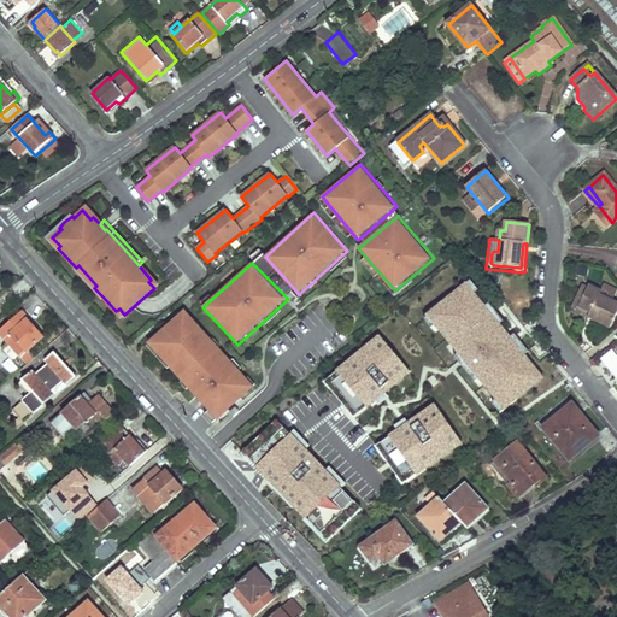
[(101,299),(104,298),(94,288),(97,286),(78,265),(76,268),(74,270),(101,299)]
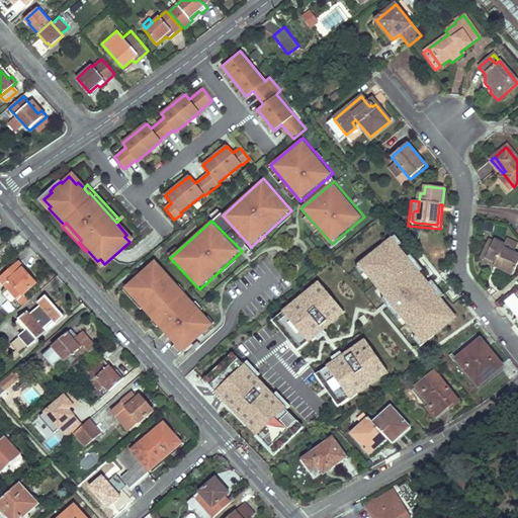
[(421,345),(459,315),(396,233),(356,263),(421,345)]
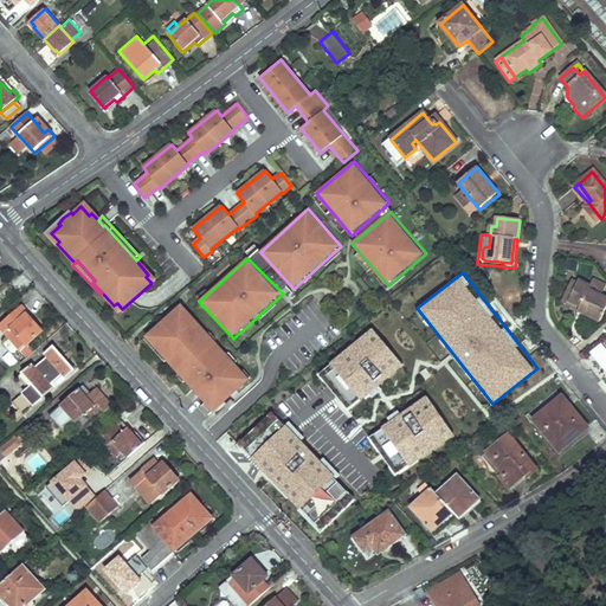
[(578,281),(572,278),(560,304),(577,311),(579,308),(568,302),(578,281)]
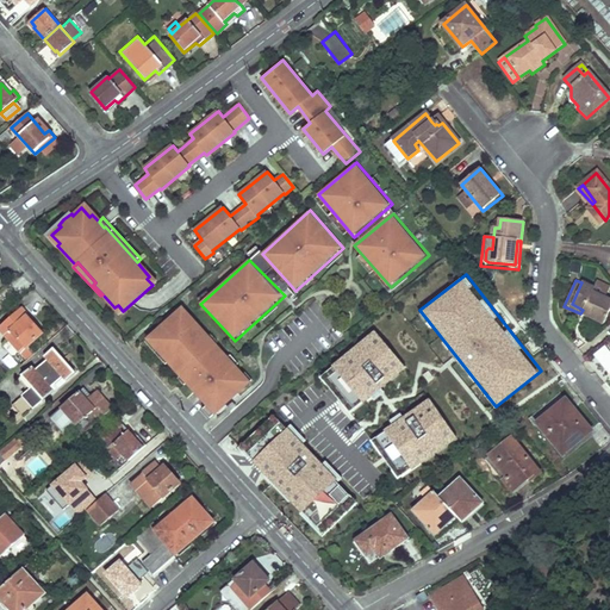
[(595,288),(582,282),(572,304),(583,310),(580,313),(603,324),(609,309),(609,300),(602,297),(592,292),(595,288)]
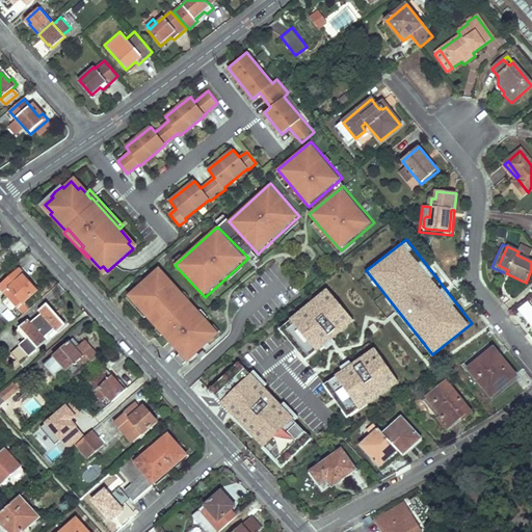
[(220,335),(159,267),(127,296),(188,364),(220,335)]
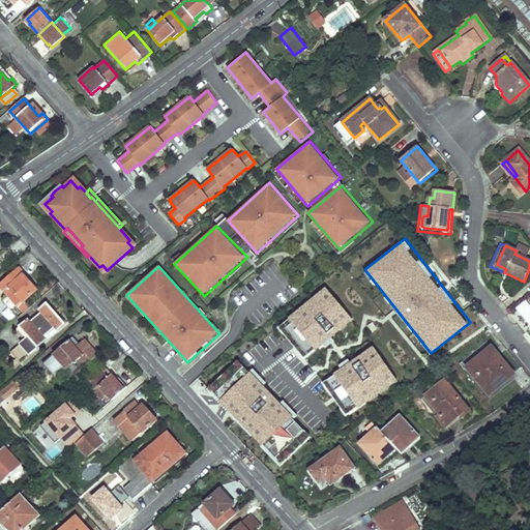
[(25,275),(26,275),(20,268),(0,286),(19,306),(37,291),(25,275)]
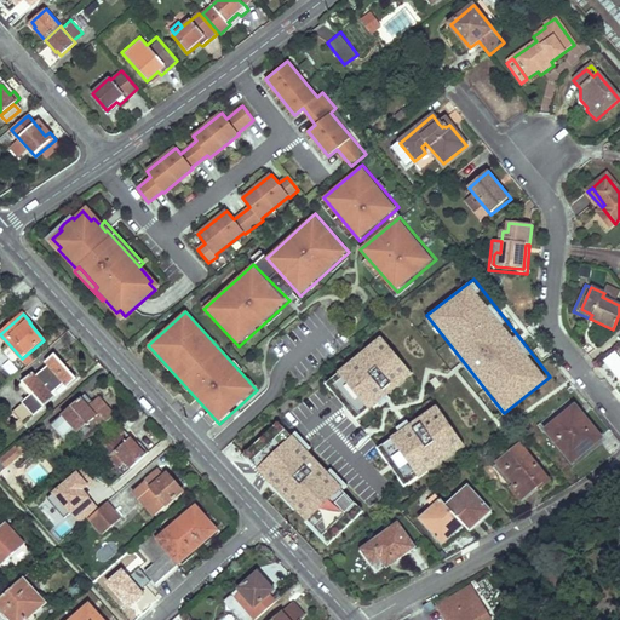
[(355,422),(415,373),(384,333),(323,382),(355,422)]
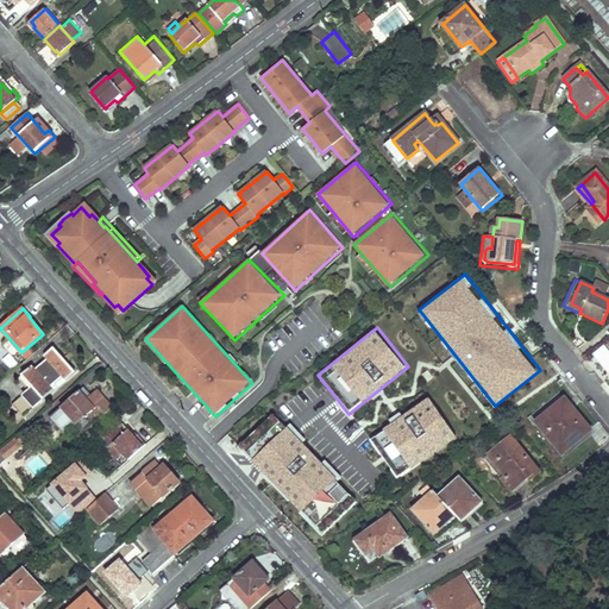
[(45,356),(48,359),(36,370),(33,366),(19,378),(30,390),(25,394),(37,407),(76,374),(54,349),(45,356)]
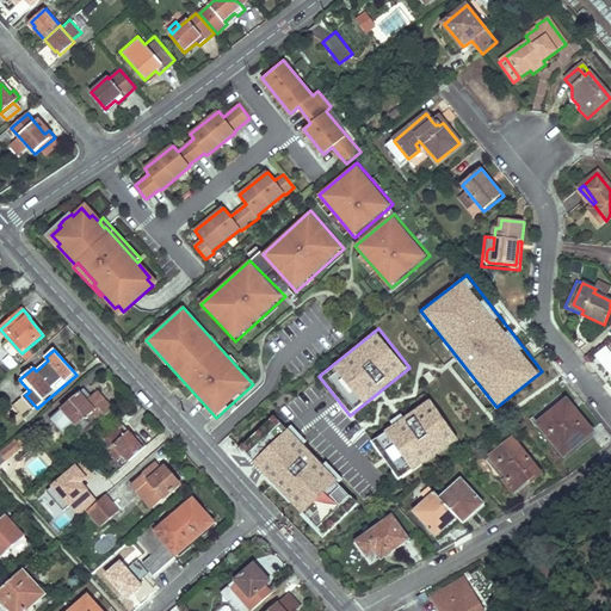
[(11,353),(2,357),(10,369),(18,364),(11,353)]
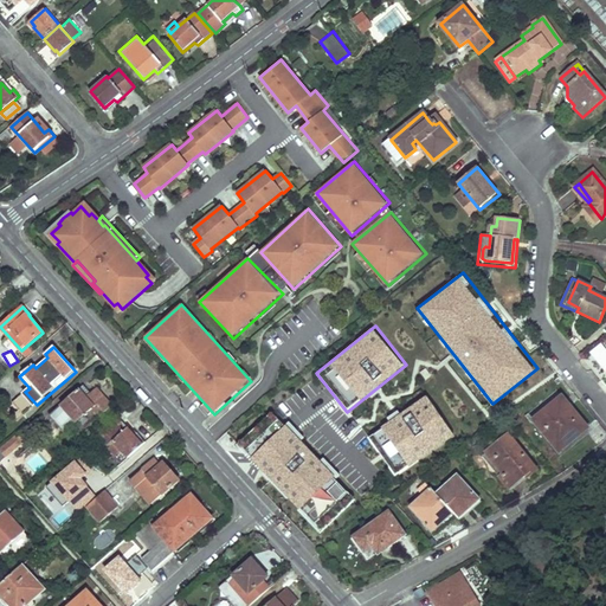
[(97,388),(86,398),(81,391),(51,416),(65,433),(78,421),(85,430),(114,406),(97,388)]
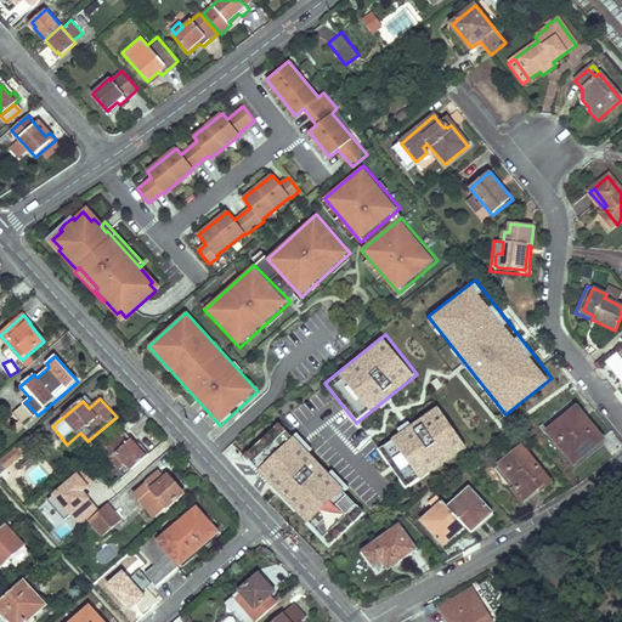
[(26,402),(9,417),(21,430),(38,416),(26,402)]
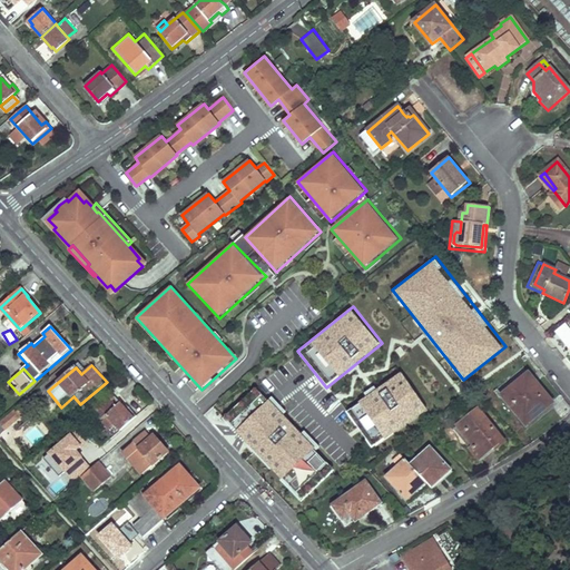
[(345,409),(370,446),(430,409),(405,371),(345,409)]
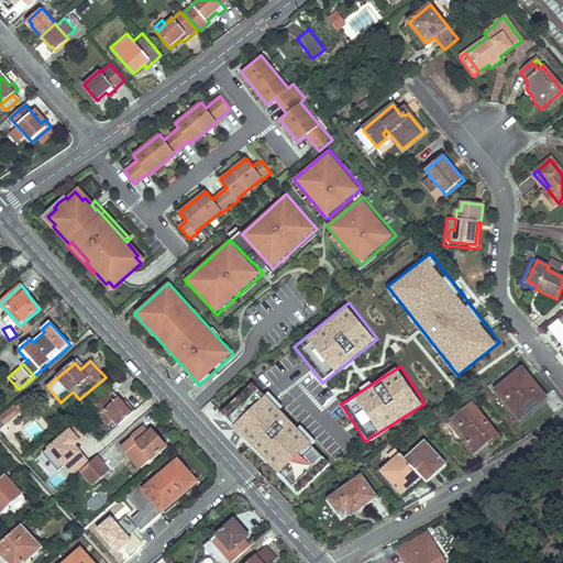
[(497,390),(520,419),(547,398),(523,370),(497,390)]
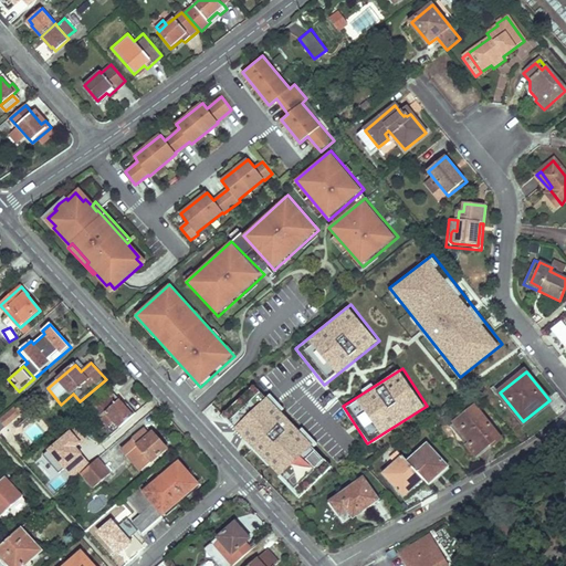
[(300,496),(334,464),(260,386),(226,417),(300,496)]
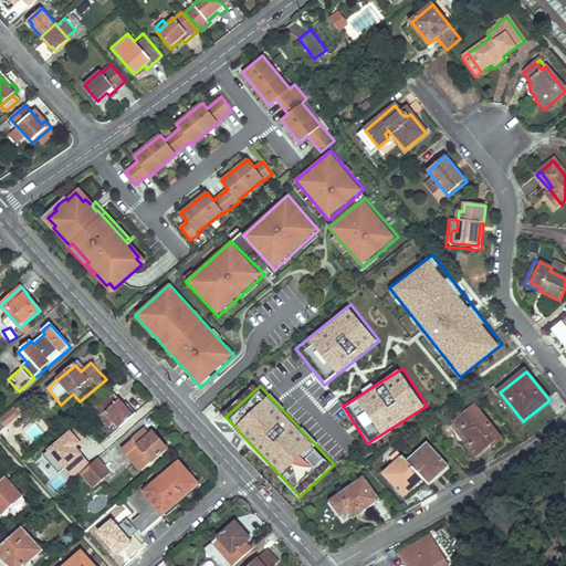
[(128,405),(126,407),(115,394),(96,410),(115,432),(136,413),(128,405)]
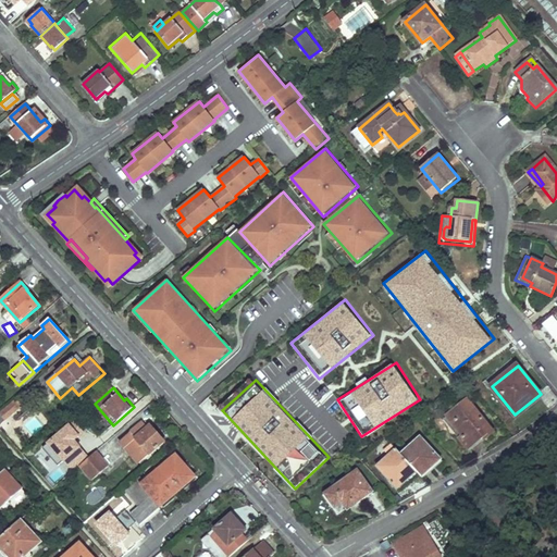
[(17,397),(0,412),(0,413),(5,420),(24,404),(17,397)]
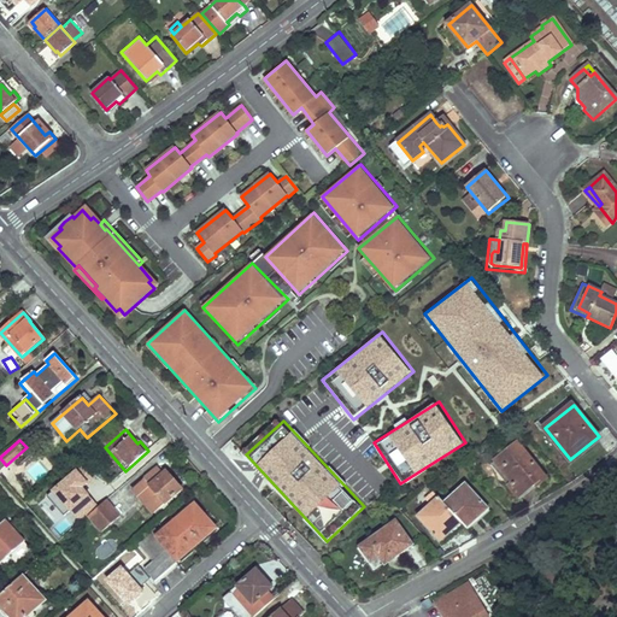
[(519,498),(535,485),(538,487),(548,477),(518,442),(495,462),(513,482),(510,486),(519,498)]
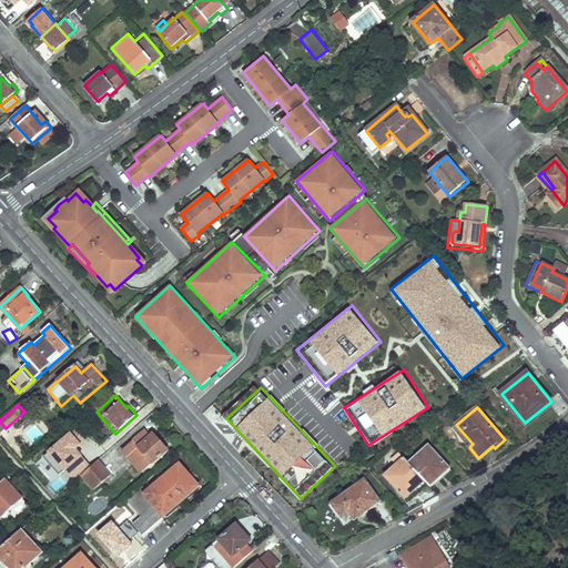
[(168,452),(154,434),(152,436),(146,429),(130,444),(149,467),(151,469),(155,466),(153,463),(168,452)]
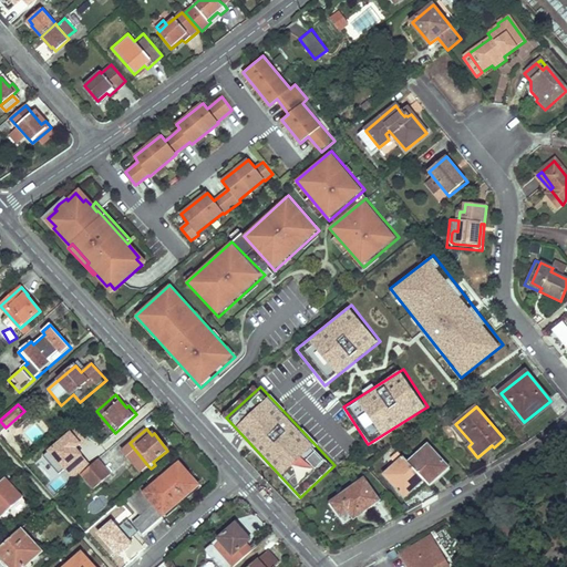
[(148,466),(130,443),(123,449),(142,472),(148,466)]
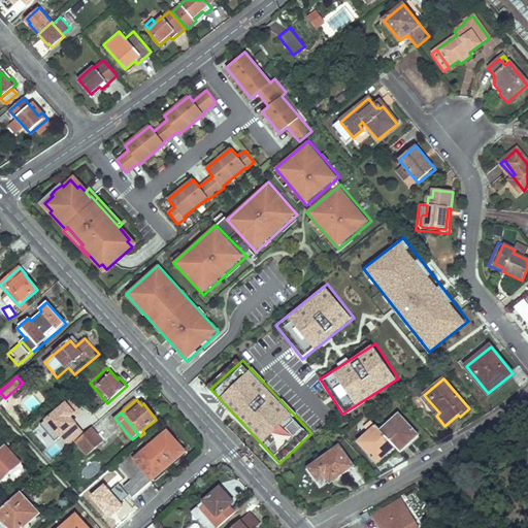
[(381,430),(396,447),(400,452),(419,435),(398,415),(381,430)]
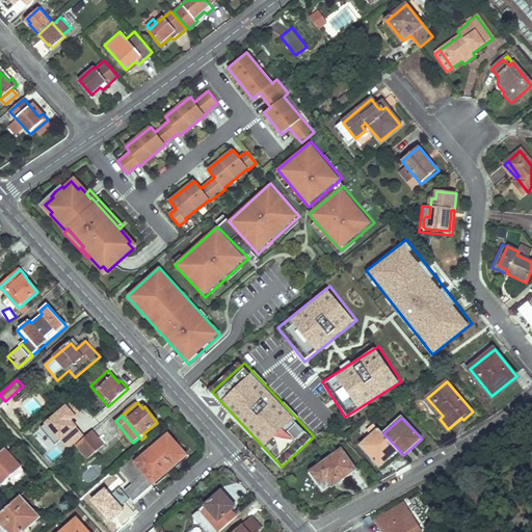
[(380,467),(399,450),(383,433),(379,429),(361,446),(380,467)]
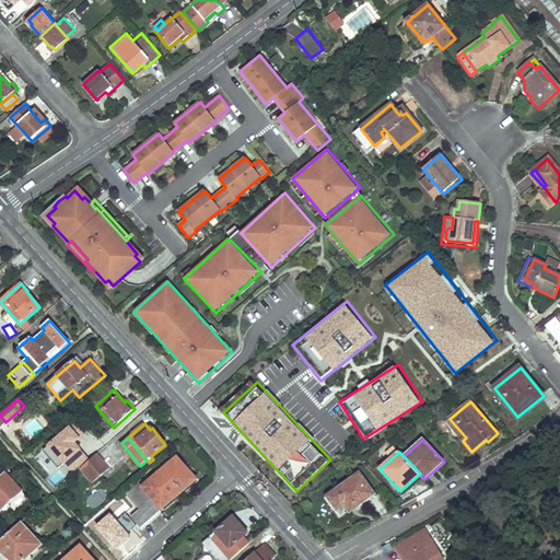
[(111,468),(97,454),(81,468),(94,483),(111,468)]
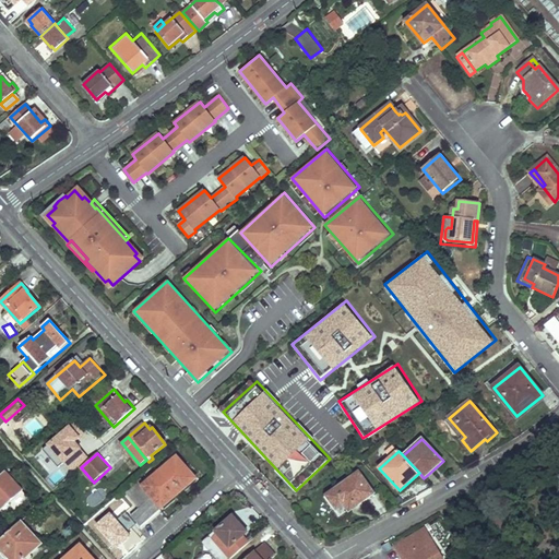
[(142,526),(197,477),(177,455),(143,486),(138,482),(127,491),(126,492),(140,508),(132,515),(142,526)]
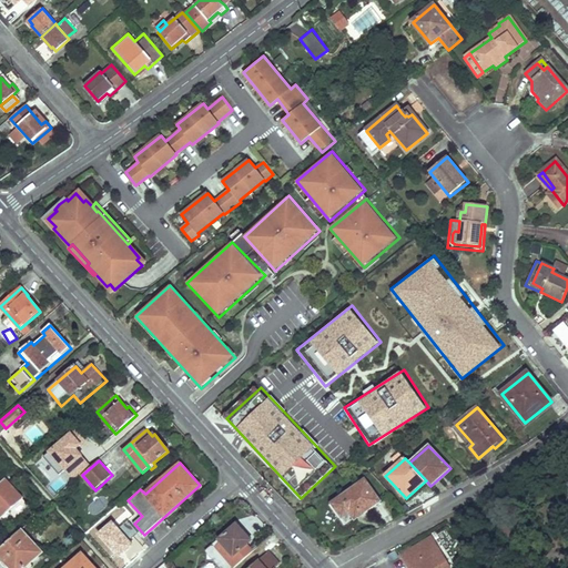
[(23,498),(6,478),(0,483),(0,515),(2,517),(23,498)]
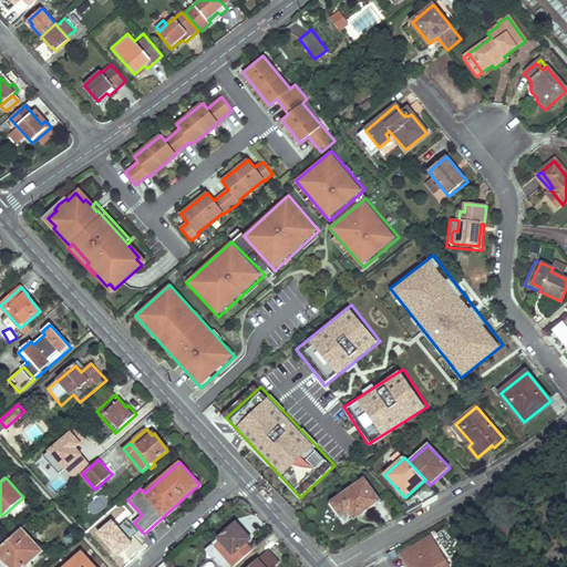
[(342,516),(350,511),(356,518),(381,501),(366,478),(332,502),(342,516)]
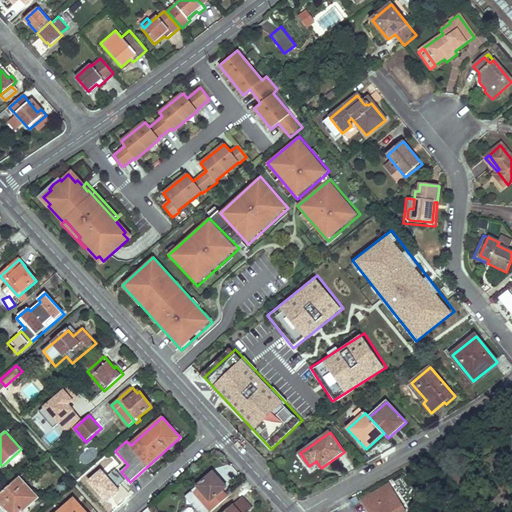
[(226,487),(214,474),(199,487),(200,488),(209,499),(205,503),(213,511),(228,498),(222,491),(226,487)]
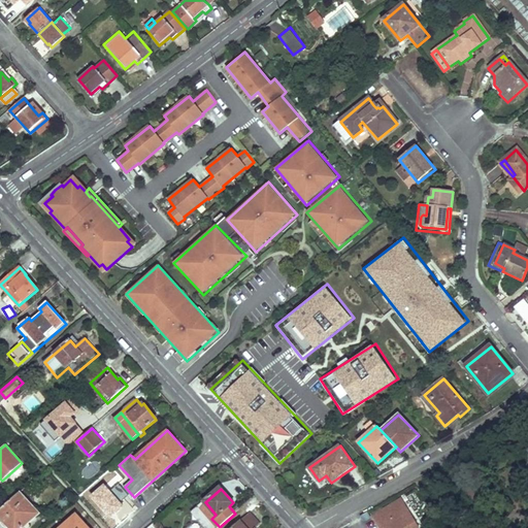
[(22,526),(38,512),(20,491),(0,508),(0,517),(9,527),(23,527),(24,527),(22,526)]
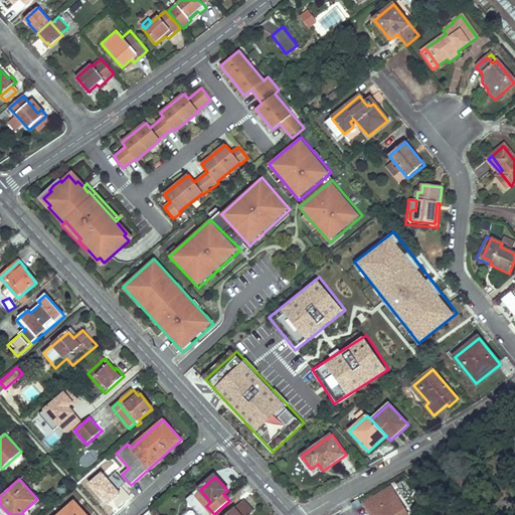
[(388,494),(385,490),(364,503),(367,508),(366,509),(370,514),(406,514),(409,514),(394,490),(388,494)]
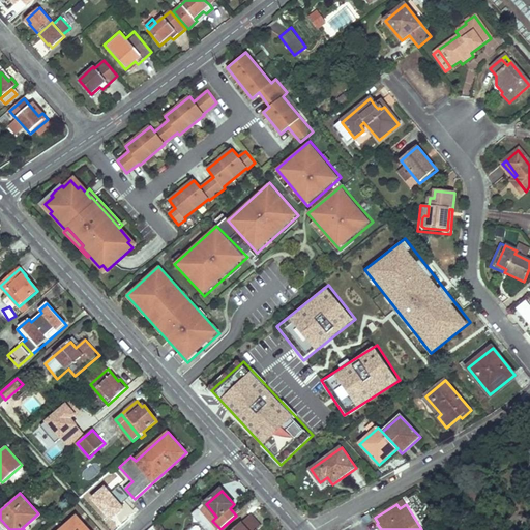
[(202,509),(212,521),(216,517),(207,505),(202,509)]
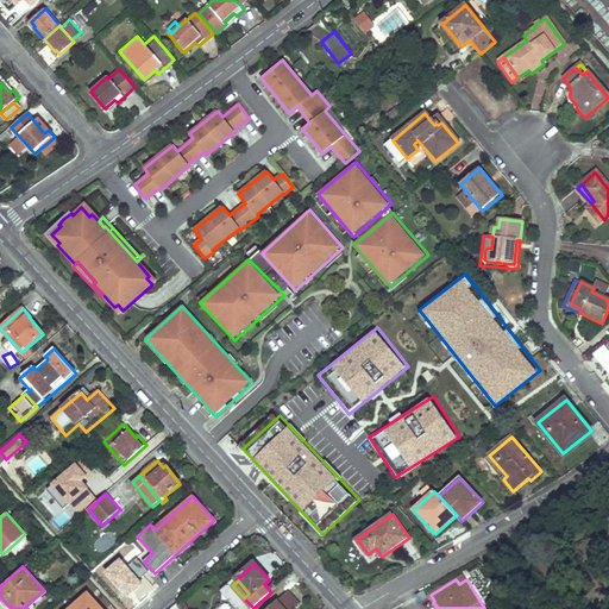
[(287,594),(269,608),(297,608),(299,608),(287,594)]
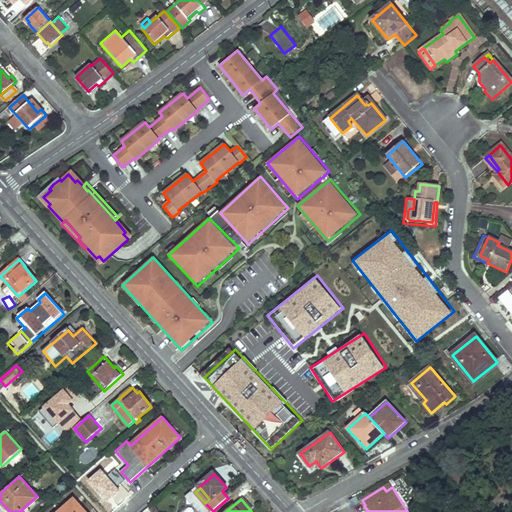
[(84,511),(74,500),(60,511),(84,511)]
